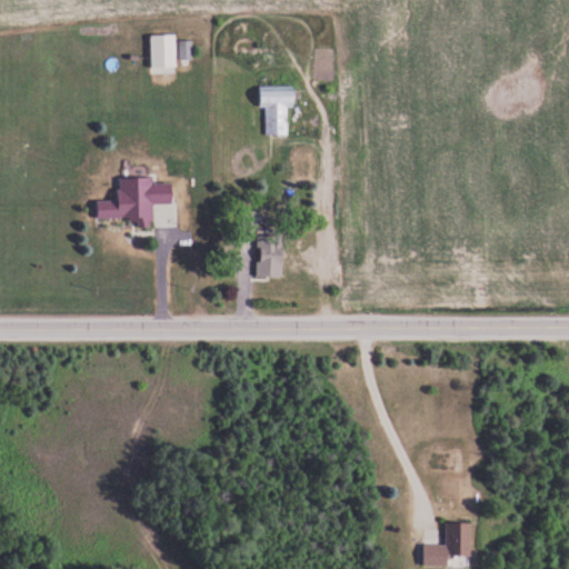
[(177,35),(152,35),(152,73),(177,73),(177,35)]
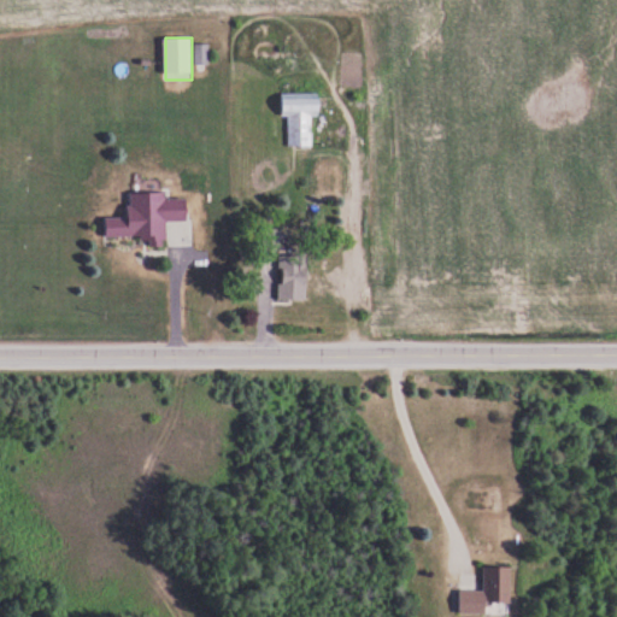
[(198,45),(198,64),(209,64),(209,45),(198,45)]
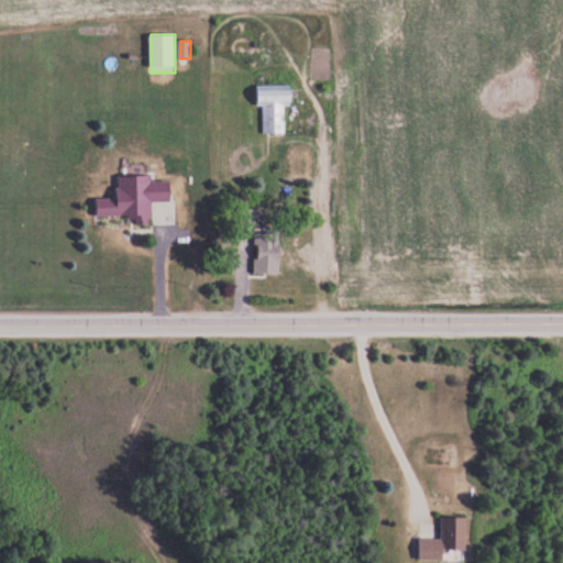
[(263,134),(285,134),(285,107),(293,107),(293,86),(257,86),(257,107),(263,107),(263,134)]
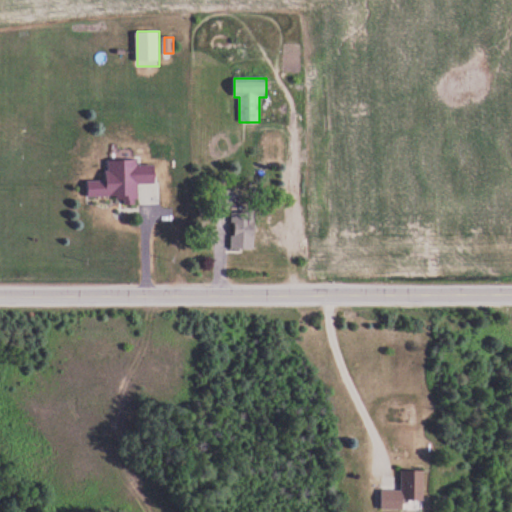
[(108,180),(88,180),(88,196),(125,196),(125,204),(139,204),(139,183),(156,183),(156,164),(139,164),(139,160),(107,160),(108,180)]
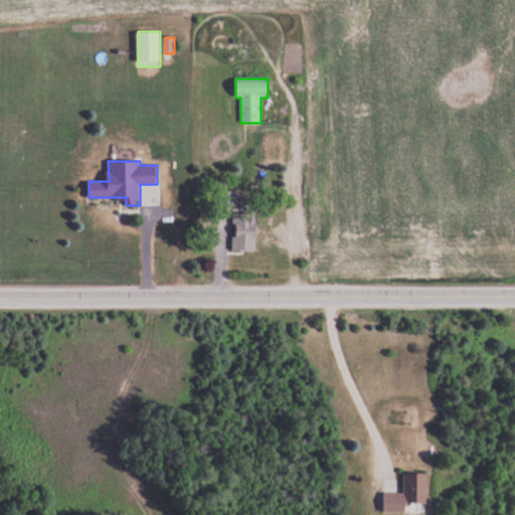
[(256,212),(233,212),(233,250),(256,250),(256,212)]
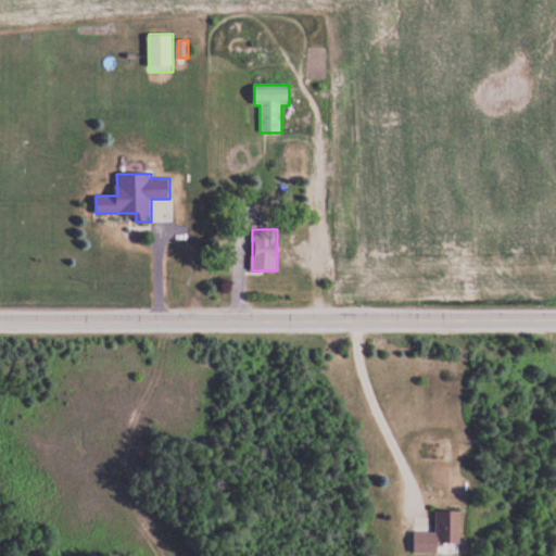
[(463,510),(437,512),(438,532),(415,532),(415,553),(463,553),(463,510)]
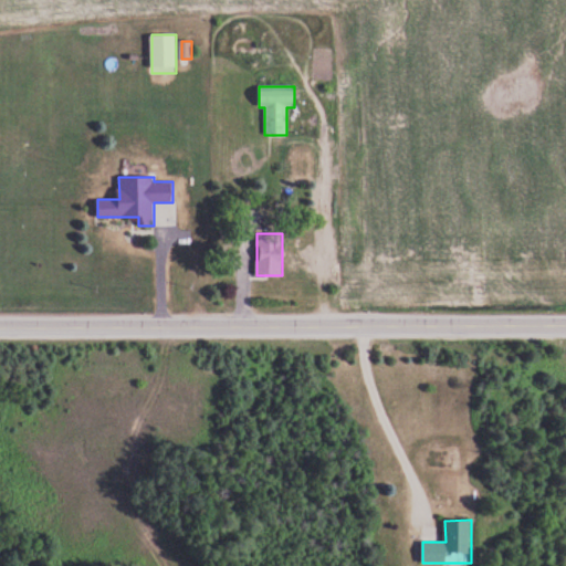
All buildings are outlined.
